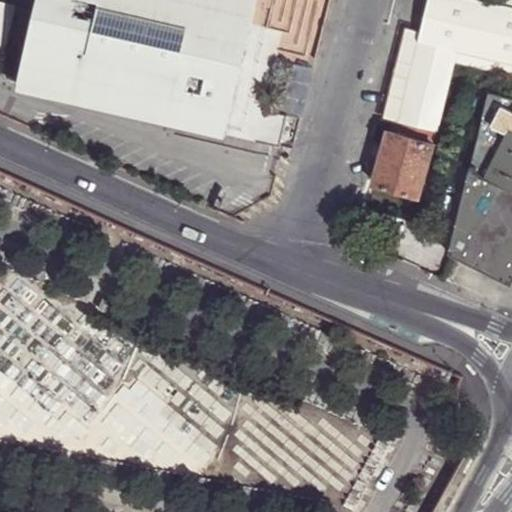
[(0,0),(0,69),(1,71),(17,3),(0,0)]
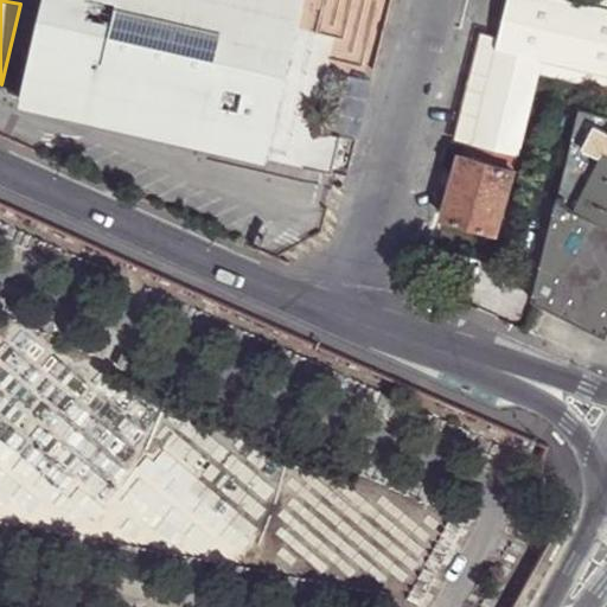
[(42,0),(39,10),(20,96),(217,146),(270,158),(294,49),(305,0),(42,0)]
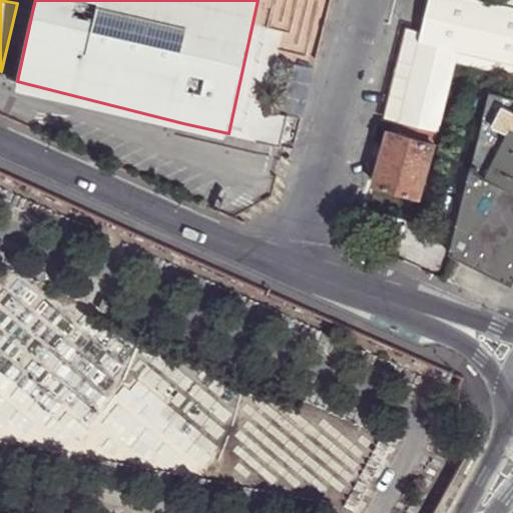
[(460,46),(512,58),(512,9),(474,0),(430,0),(424,32),(423,38),(460,46)]
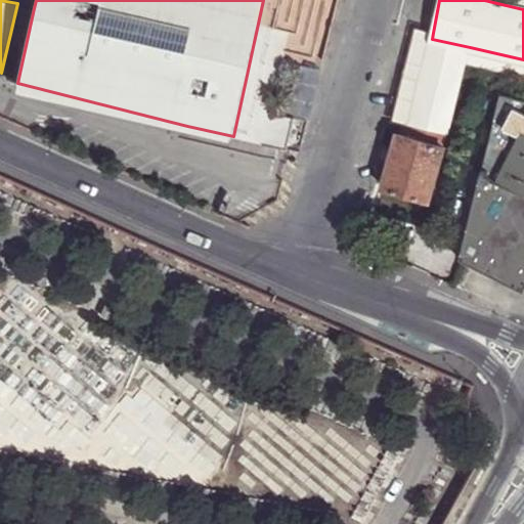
[(523,0),(484,0),(523,9),(523,0)]
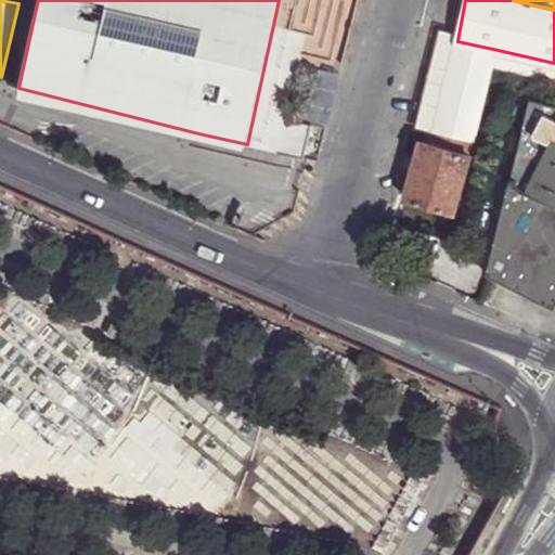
[(442,31),(420,129),(428,130),(435,131),(457,41),(459,35),(442,31)]
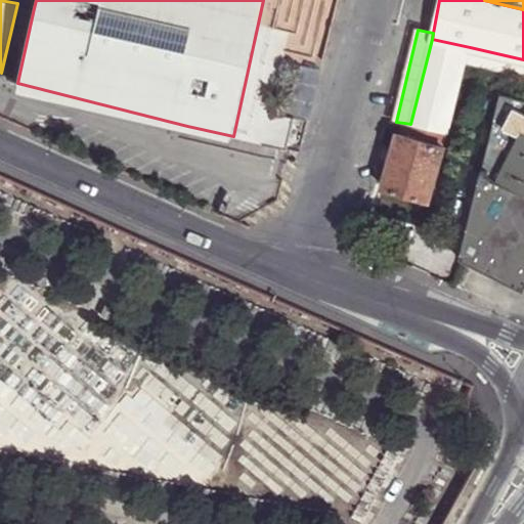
[(449,133),(466,64),(470,47),(432,39),(410,124),(434,130),(449,133)]
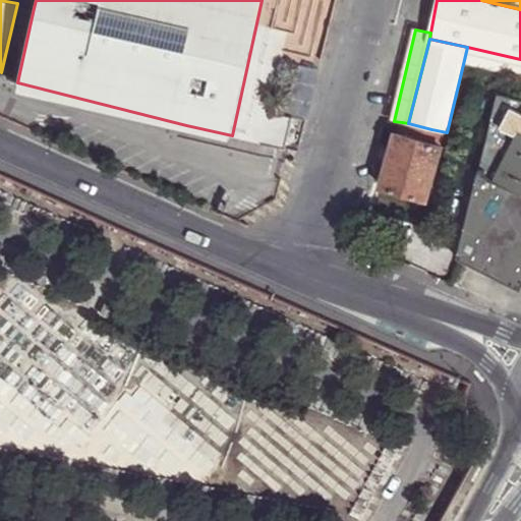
[(262,44),(252,42),(232,135),(288,151),(297,153),(304,121),(281,115),(268,111),(283,48),(262,44)]
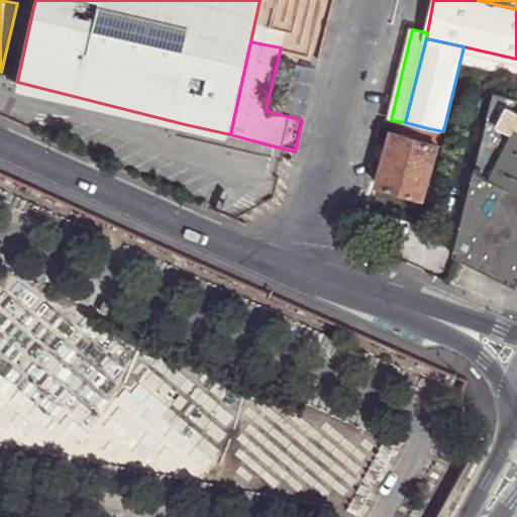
[(459,64),(478,67),(504,74),(516,76),(516,59),(463,46),(459,64)]
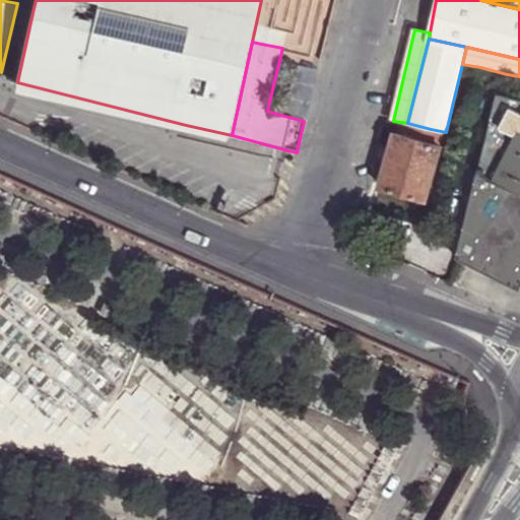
[(519,99),(497,92),(455,255),(518,289),(519,284),(519,99)]
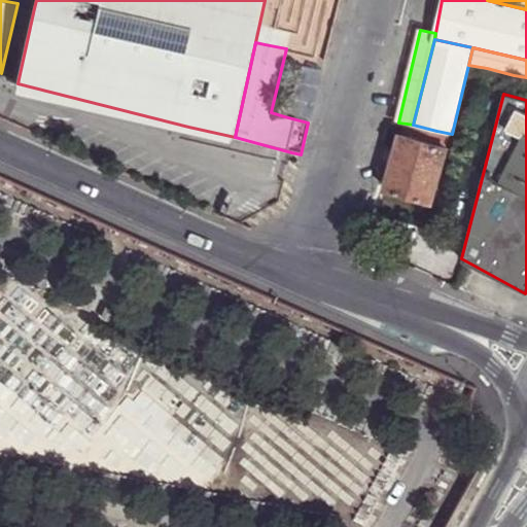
[(432,143),(436,131),(413,125),(407,124),(403,135),(432,143)]
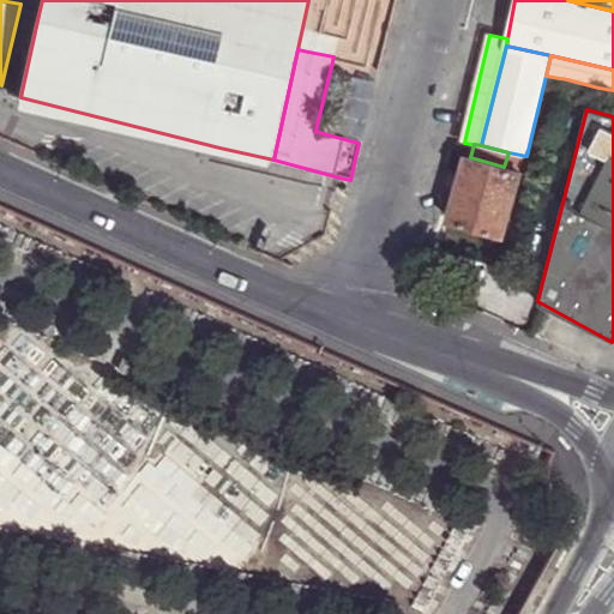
[(519,172),(504,167),(470,157),(467,157),(449,220),(504,233),(519,172)]
